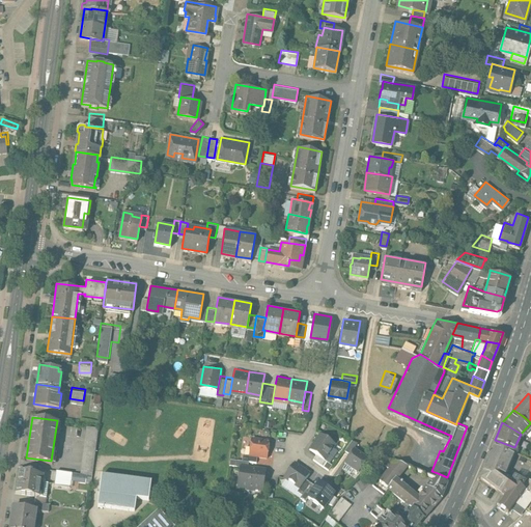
[(320,430),(310,445),(325,455),(335,440),(320,430)]
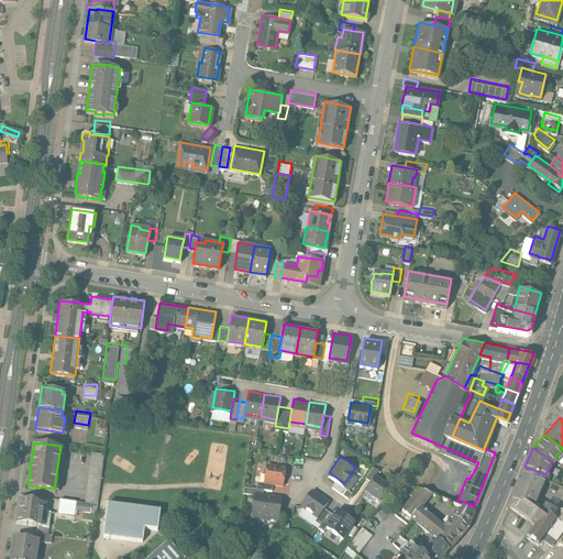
[(264,479),(273,480),(283,482),(286,464),(266,461),(264,479)]
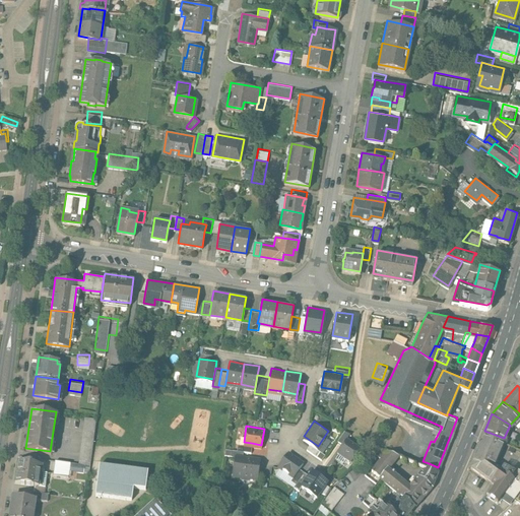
[(346,436),(350,431),(345,428),(337,438),(342,441),(346,436)]
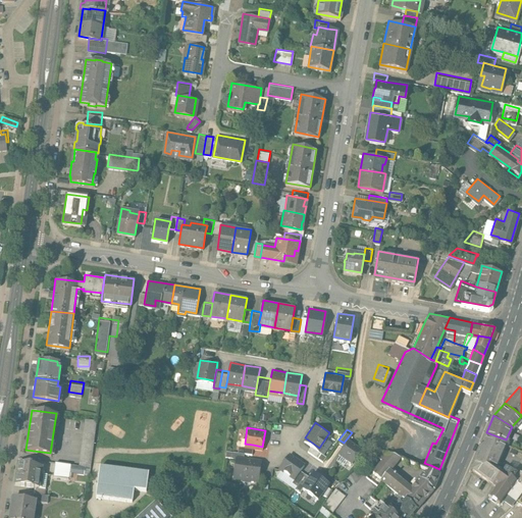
[(506,439),(486,432),(473,464),(489,476),(498,464),(496,463),(506,439)]
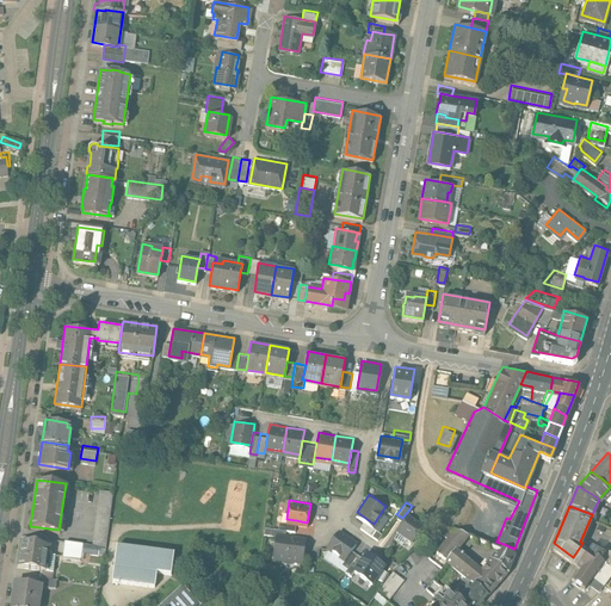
[(423,523),(407,512),(402,518),(396,526),(412,538),(423,523)]
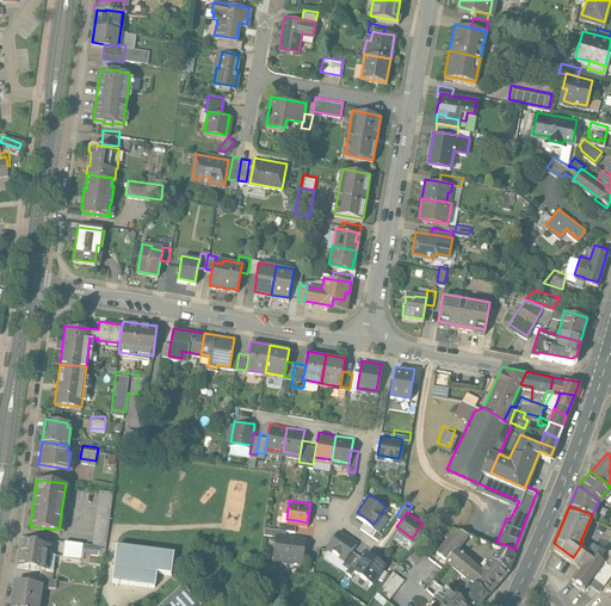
[(449,533),(456,525),(434,517),(431,524),(442,529),(449,533)]
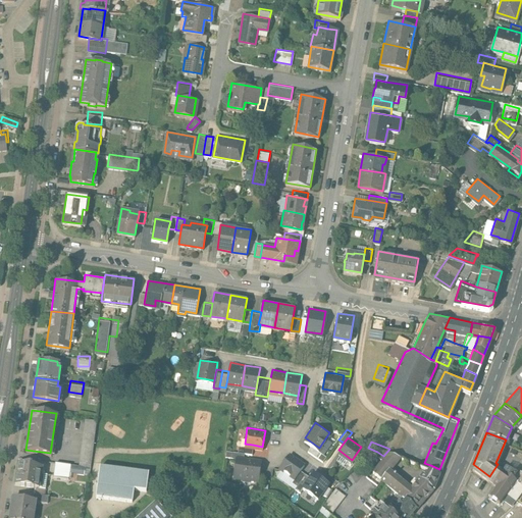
[(244,450),(238,449),(226,448),(225,454),(237,455),(244,456),(244,450)]
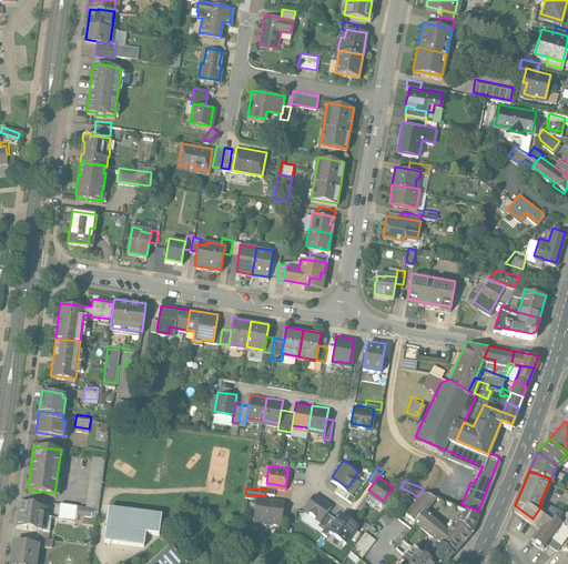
[(435,493),(424,489),(417,496),(406,510),(442,539),(454,549),(473,526),(478,511),(468,506),(459,516),(456,514),(446,526),(424,506),(435,493)]
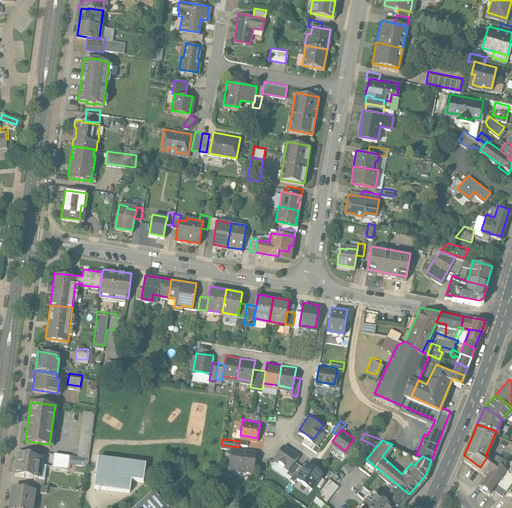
[(298,452),(283,442),(274,456),(289,466),(294,458),(298,452)]
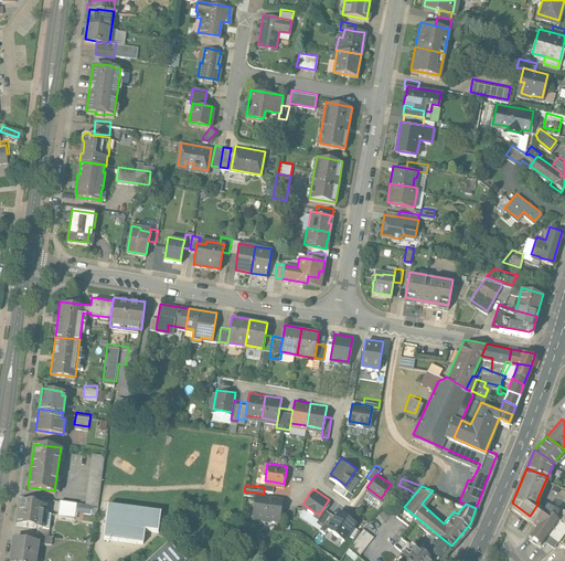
[(264,494),(256,493),(253,514),(263,515),(263,517),(269,518),(269,516),(279,517),(283,496),(264,494)]
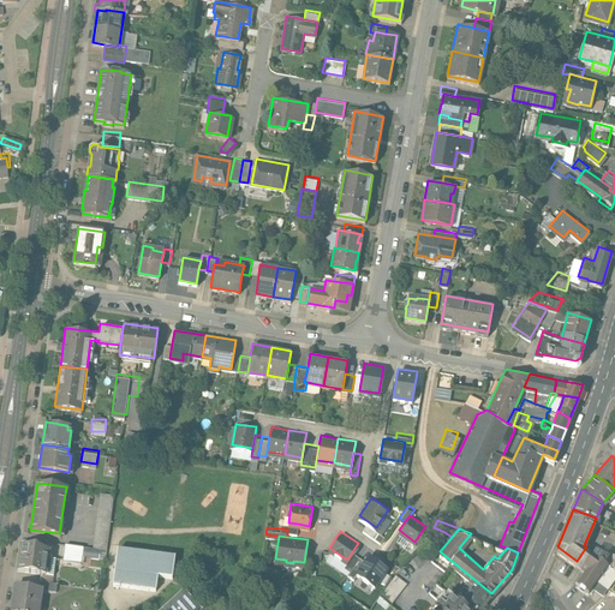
[(108,576),(114,544),(125,545),(126,542),(112,539),(106,575),(108,576)]
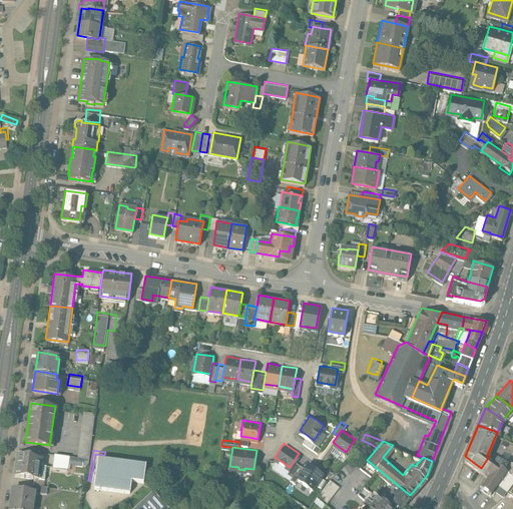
[(70,454),(54,452),(52,466),(67,468),(70,454)]
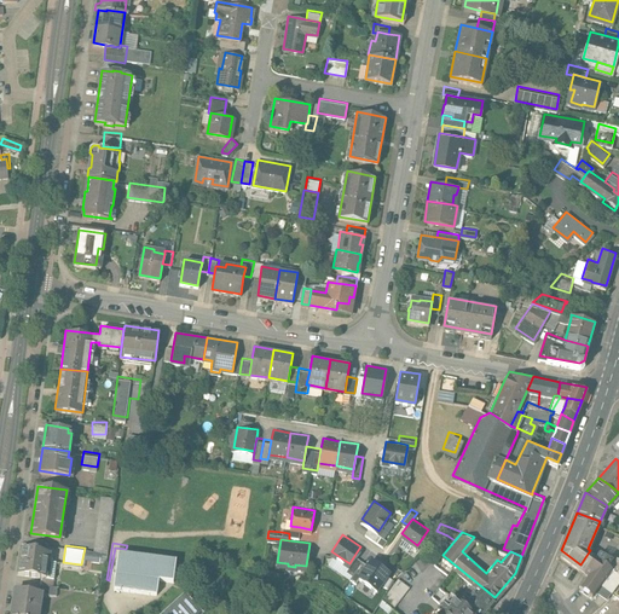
[(41,575),(45,575),(47,559),(48,559),(50,551),(36,550),(36,549),(21,546),(17,572),(41,575)]
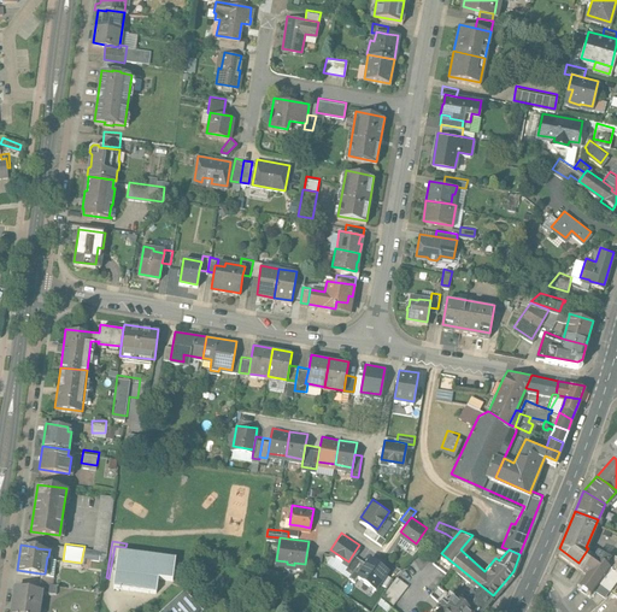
[(156,575),(171,576),(174,553),(115,547),(111,583),(154,588),(156,575)]
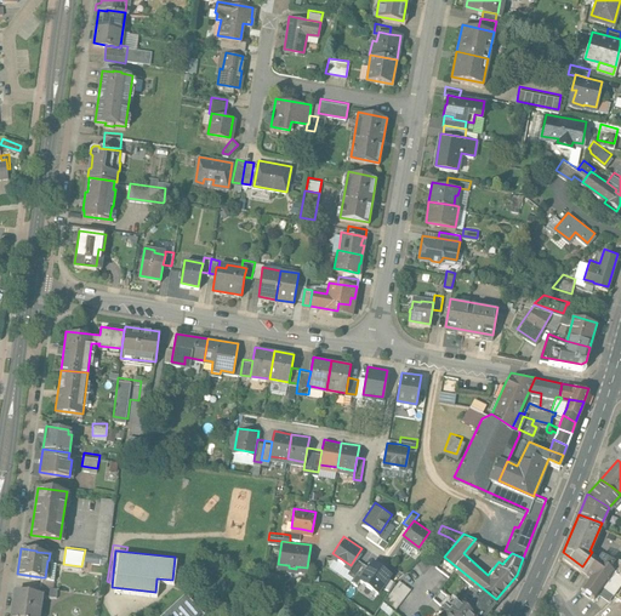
[(592,552),(582,566),(587,570),(598,557),(592,552)]
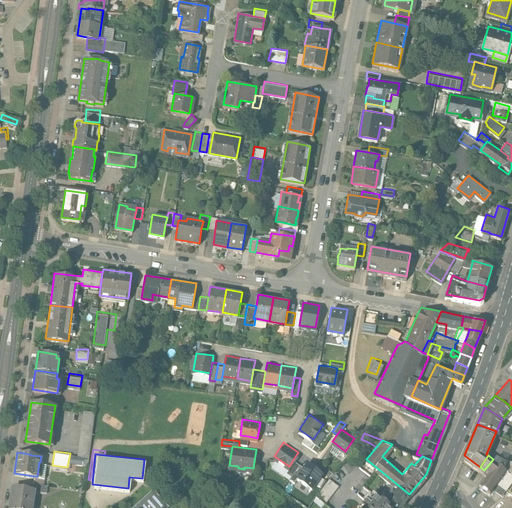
[(493,459),(484,470),(486,471),(480,479),(481,480),(480,481),(490,489),(491,488),(492,489),(495,485),(494,485),(497,480),(506,467),(504,466),(508,461),(502,457),(499,461),(496,459),(495,460),(493,459)]
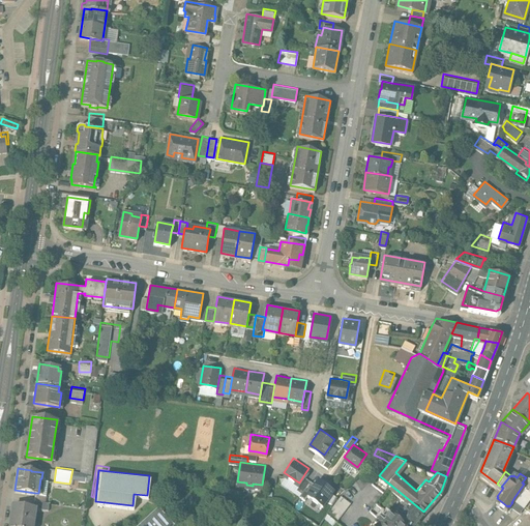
[(304,474),(299,483),(296,487),(301,490),(310,477),(304,474)]
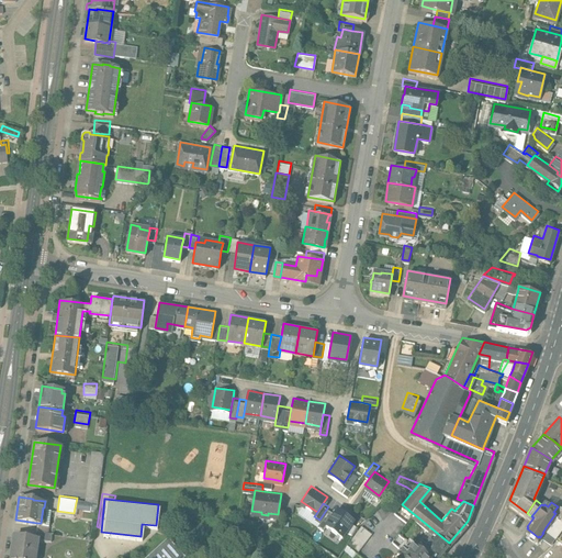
[(353,517),(337,506),(326,523),(343,534),(353,517)]
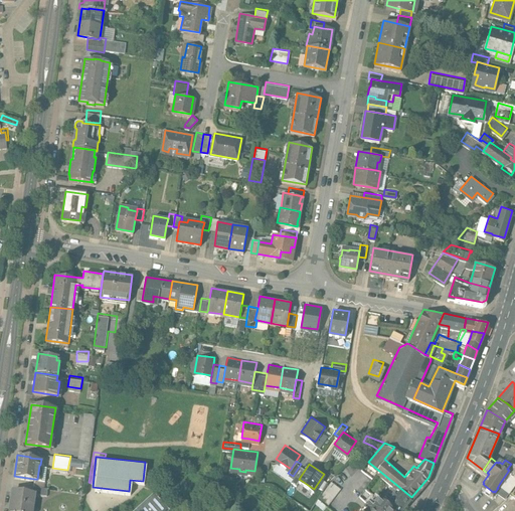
[(514,471),(514,474),(509,470),(500,483),(508,488),(514,478),(514,471)]
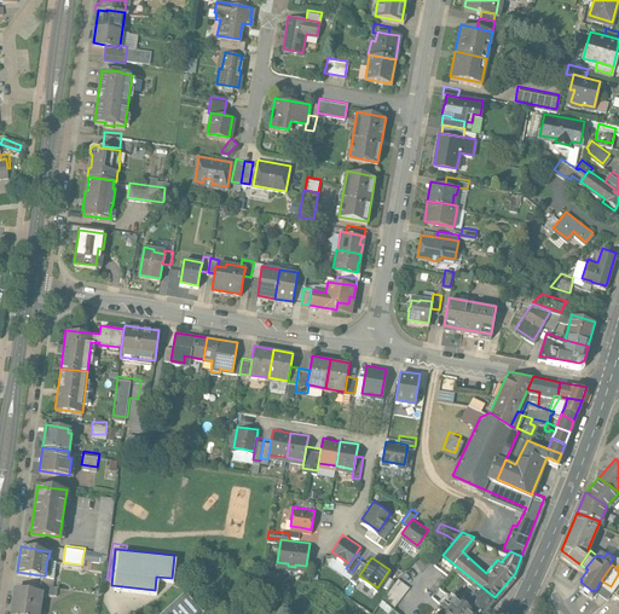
[(399,575),(383,594),(394,602),(410,584),(399,575)]
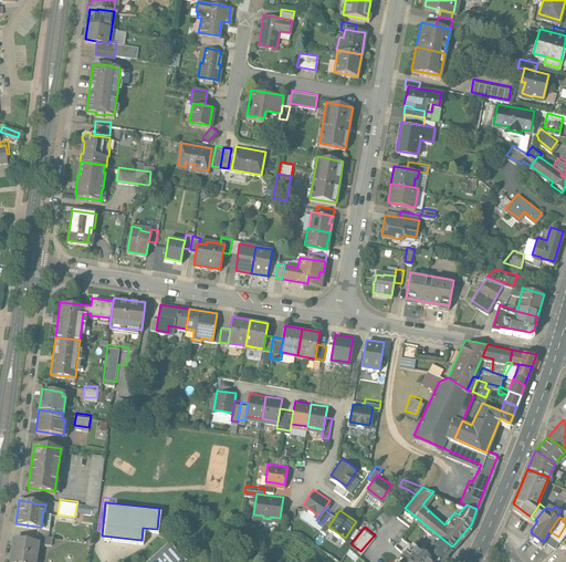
[(394,541),(406,550),(412,542),(401,532),(394,541)]
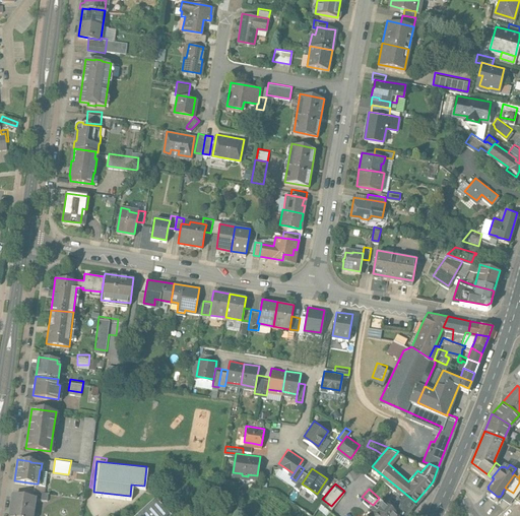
[(35,497),(35,498),(47,500),(48,492),(44,491),(34,490),(33,496),(35,497)]
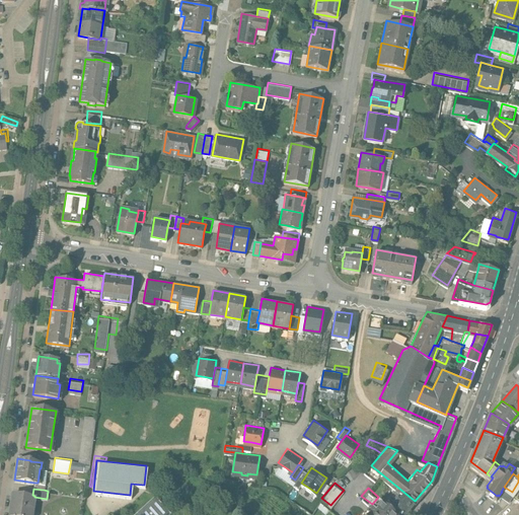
[(398,514),(402,514),(415,501),(403,492),(400,496),(397,494),(387,505),(398,514)]
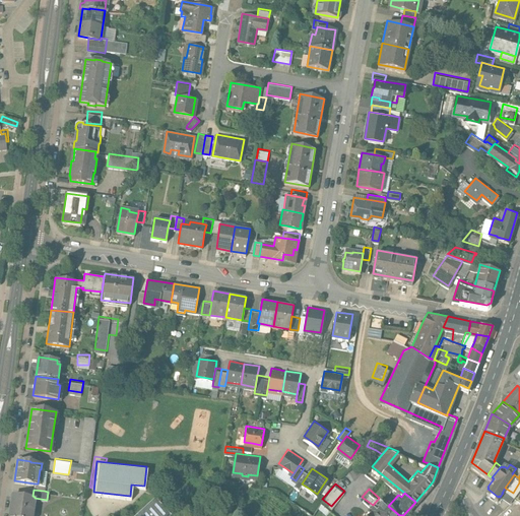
[(13,494),(9,515),(29,515),(30,511),(33,511),(35,498),(35,497),(33,496),(13,494)]
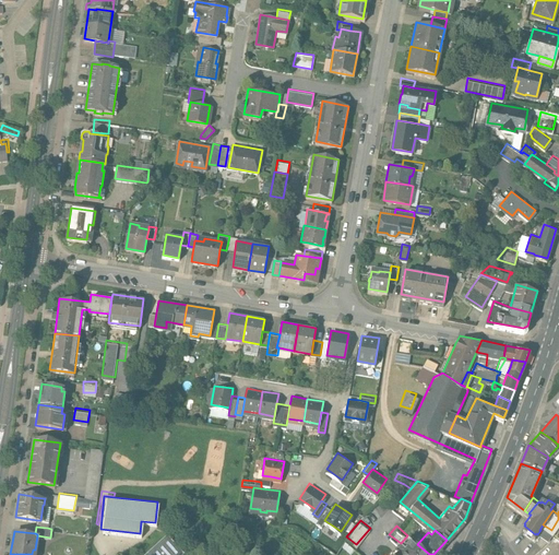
[(178,554),(183,551),(167,532),(142,554),(178,554)]
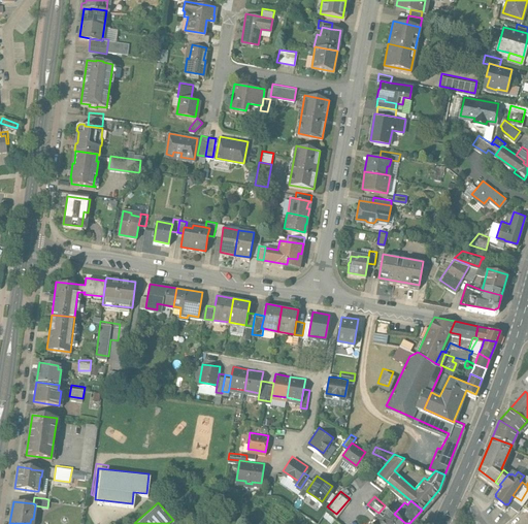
[(405,523),(394,514),(385,505),(378,513),(392,523),(405,523)]
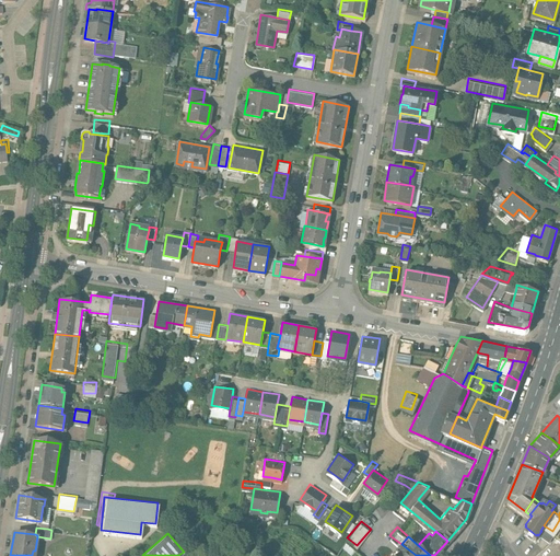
[(416,555),(401,544),(391,555),(416,555)]
